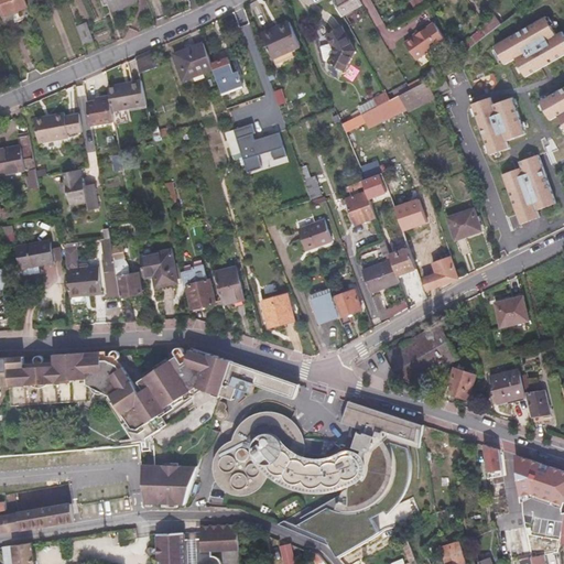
[(0,0),(0,1),(6,15),(29,7),(26,0),(0,0)]
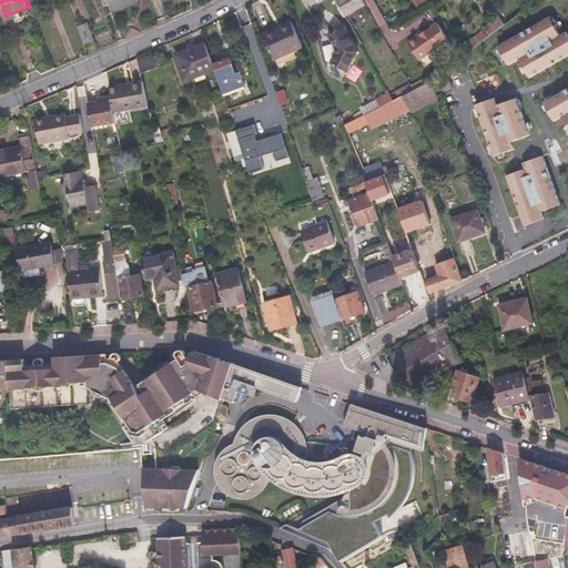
[(359,0),(336,0),(347,19),(365,9),(359,0)]
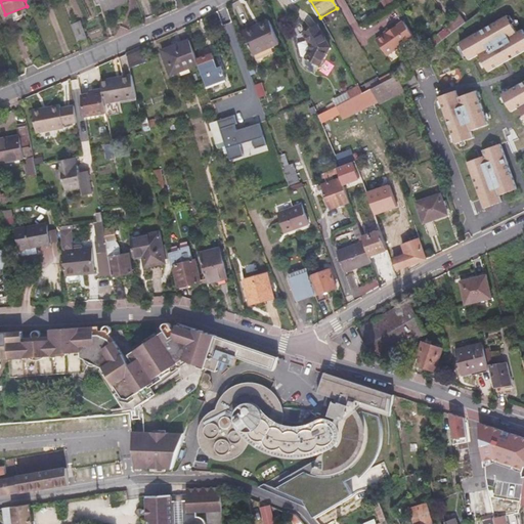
[(391,0),(384,5),(388,10),(398,3),(396,0),(391,0)]
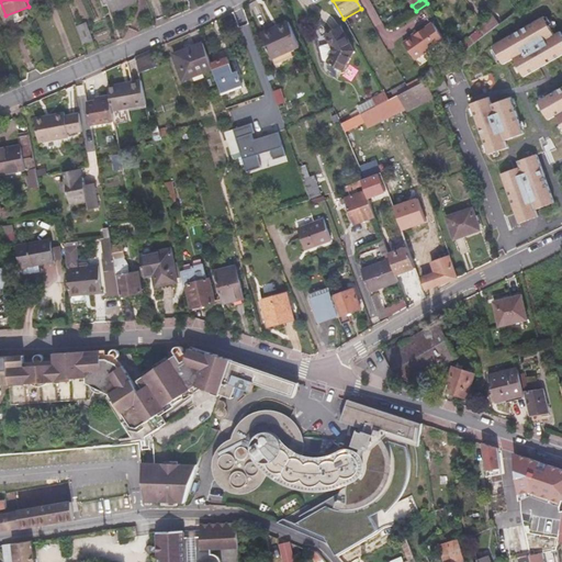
[(554,33),(543,15),(494,46),(505,64),(515,58),(525,75),(561,52),(561,33),(560,30),(554,33)]
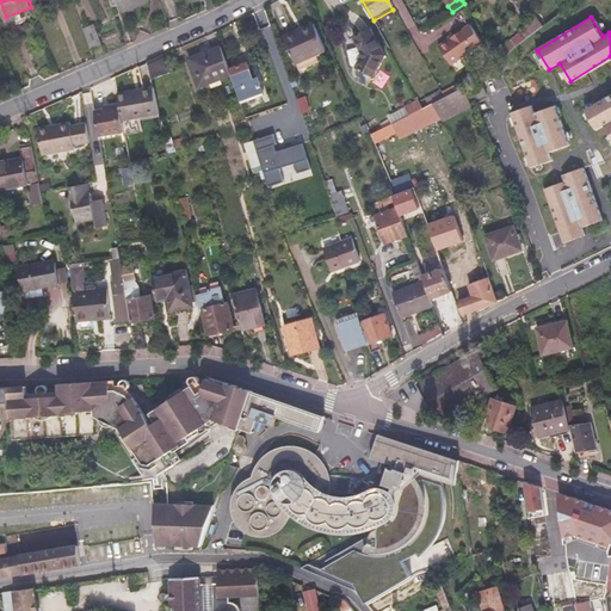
[(304,37),(287,44),(297,67),(327,53),(315,26),(302,32),(304,37)]
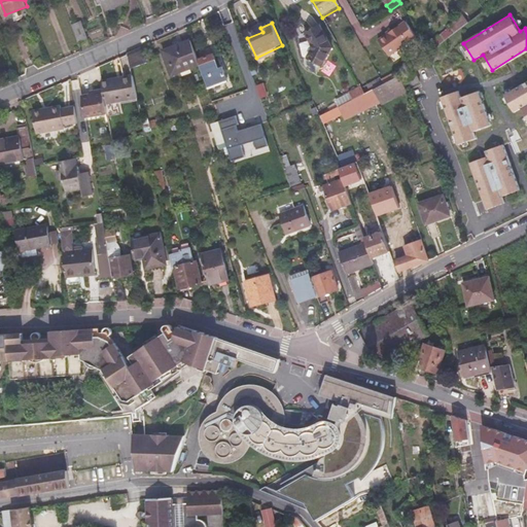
[(81,25),(73,28),(80,46),(89,43),(81,25)]
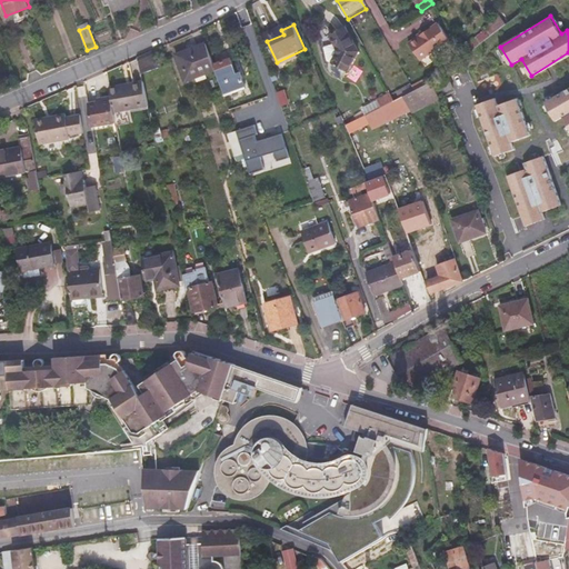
[(331,36),(338,47),(338,55),(332,62),(347,71),(360,52),(346,27),(331,36)]
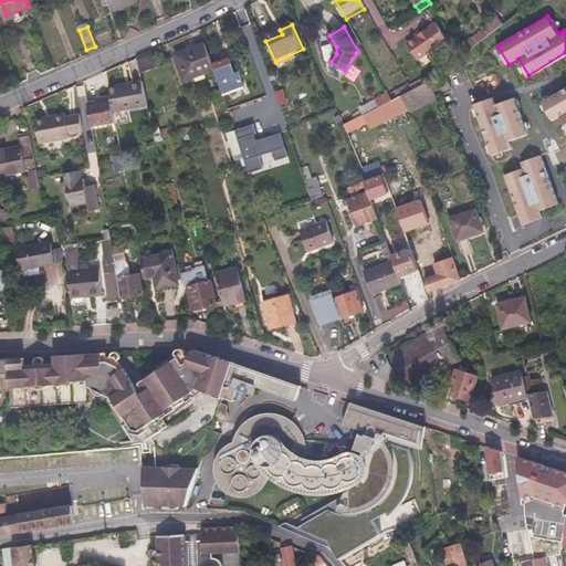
[(404,48),(415,64),(446,44),(433,28),(404,48)]
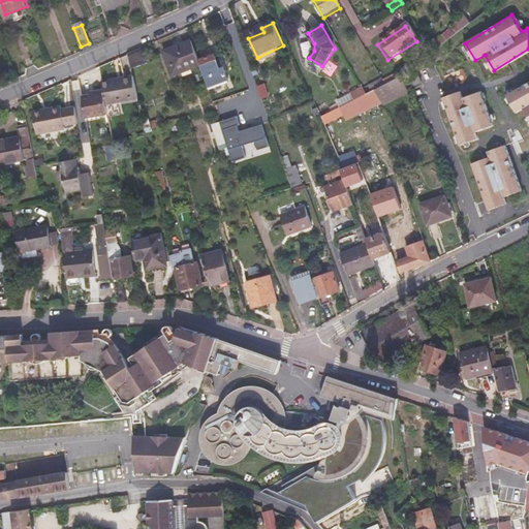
[(247,34),(248,38),(263,32),(261,28),(247,34)]
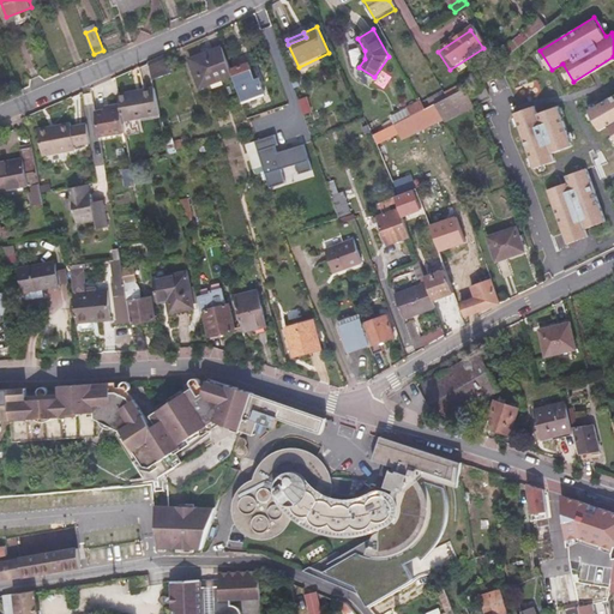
[(198,88),(233,77),(222,47),(188,58),(198,88)]
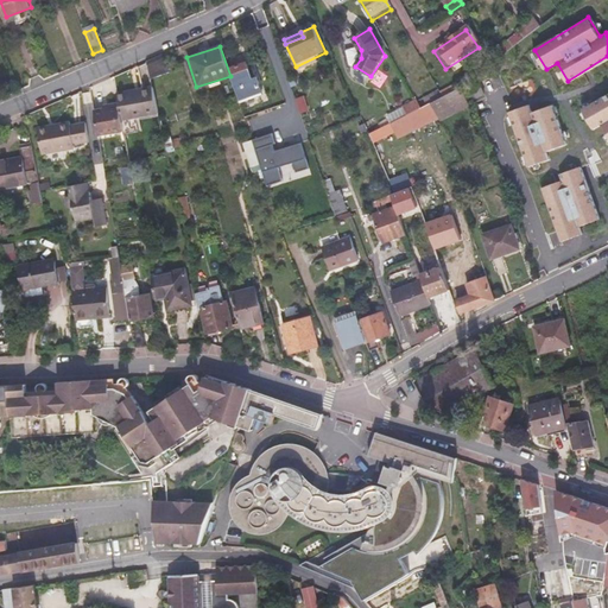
[(165,58),(147,63),(151,82),(170,77),(165,58)]
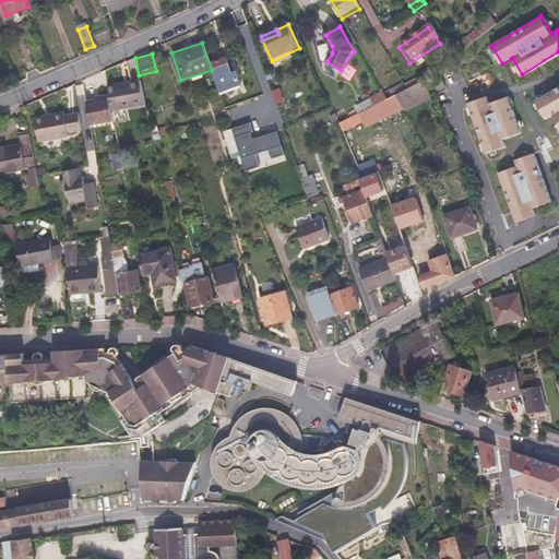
[(213,64),(224,94),(245,86),(240,73),(236,74),(230,59),(213,64)]
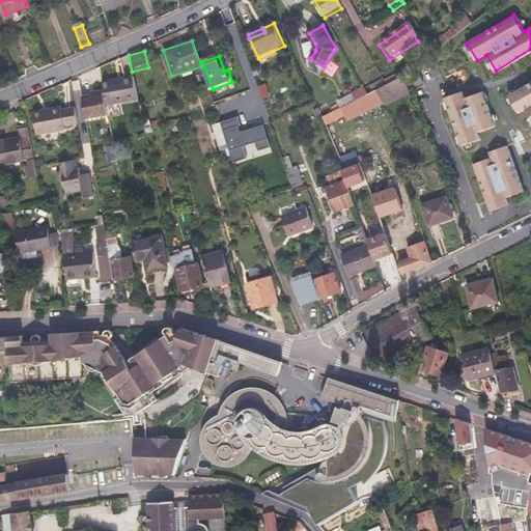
[(410,77),(415,87),(425,83),(421,73),(410,77)]
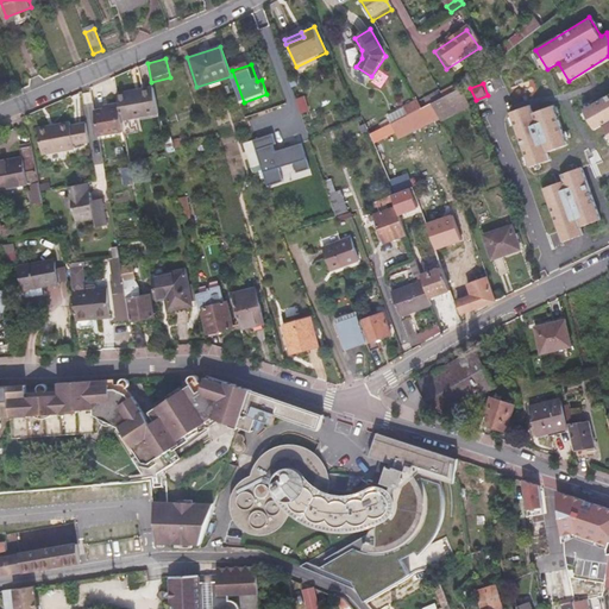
[(437,112),(438,115),(440,120),(470,105),(462,87),(443,98),(439,100),(432,104),(437,112)]
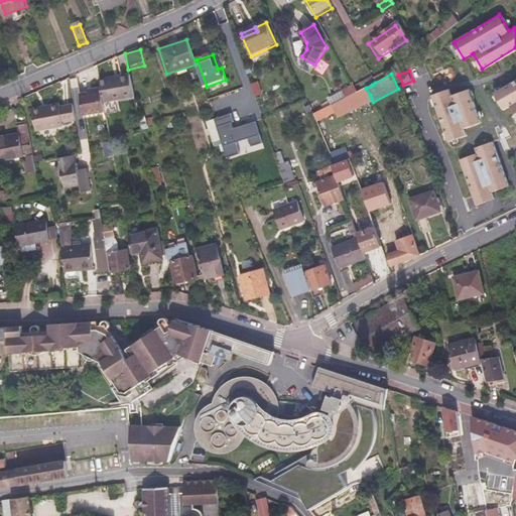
[(104,104),(135,98),(129,76),(100,82),(102,91),(104,104)]
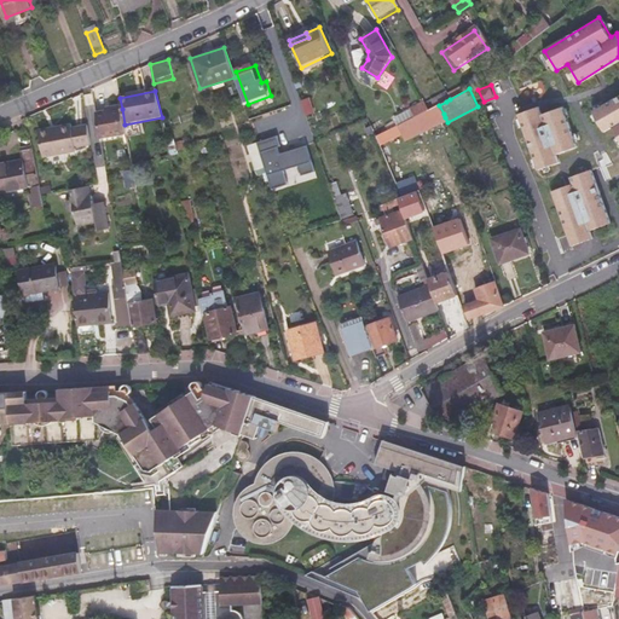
[(308,116),(318,113),(313,98),(305,100),(308,116)]
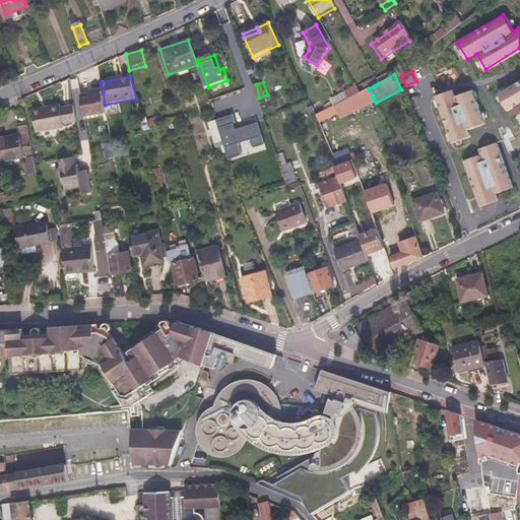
[(518,109),(519,113),(519,84),(501,95),(511,113),(518,109)]
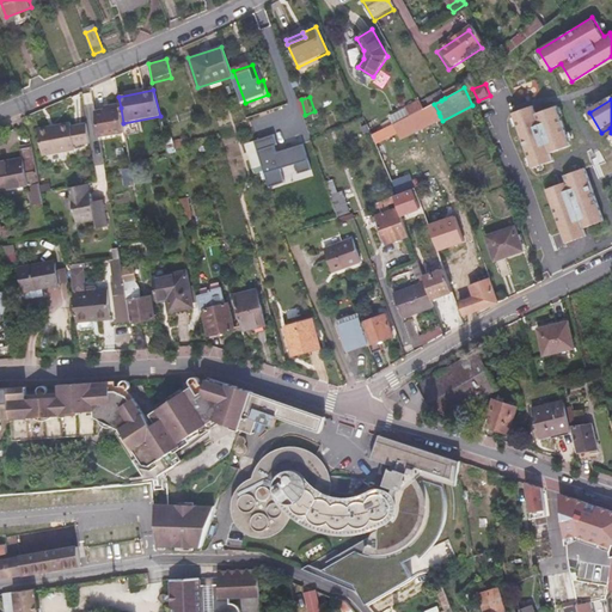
[(407,108),(411,115),(412,115),(424,109),(421,101),(407,108)]
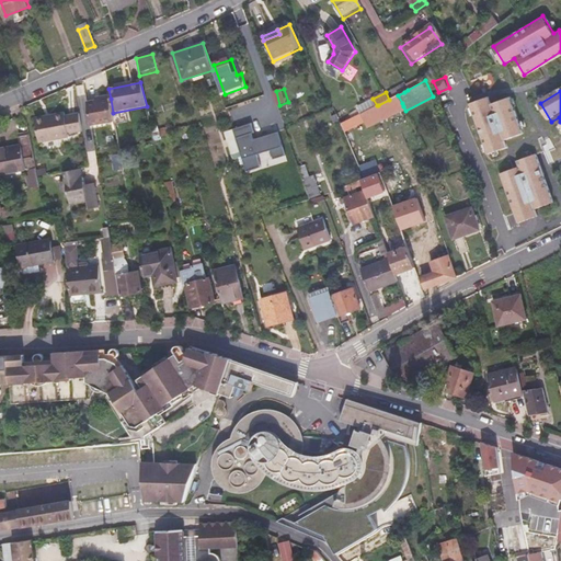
[(361,115),(359,116),(366,127),(403,106),(402,103),(398,95),(389,100),(378,105),(377,105),(361,115)]
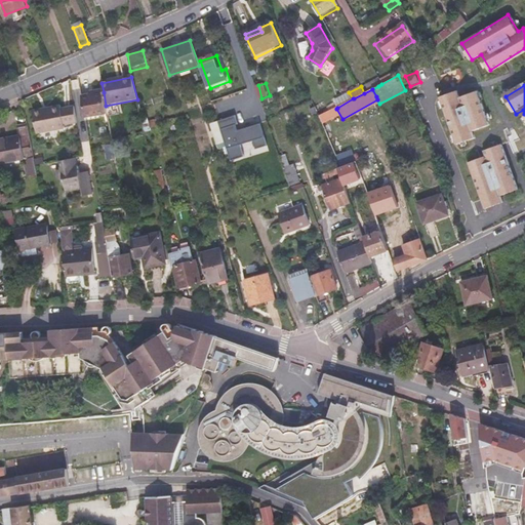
[(108,114),(106,106),(104,92),(82,96),(85,111),(86,118),(108,114)]
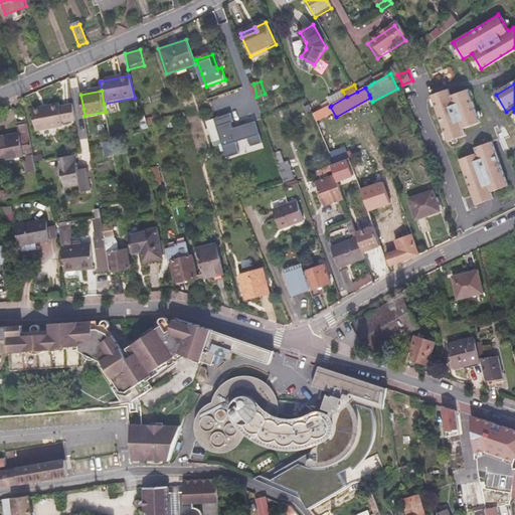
[(428,99),(447,144),(464,137),(462,131),(478,124),(465,92),(449,99),(446,92),(428,99)]
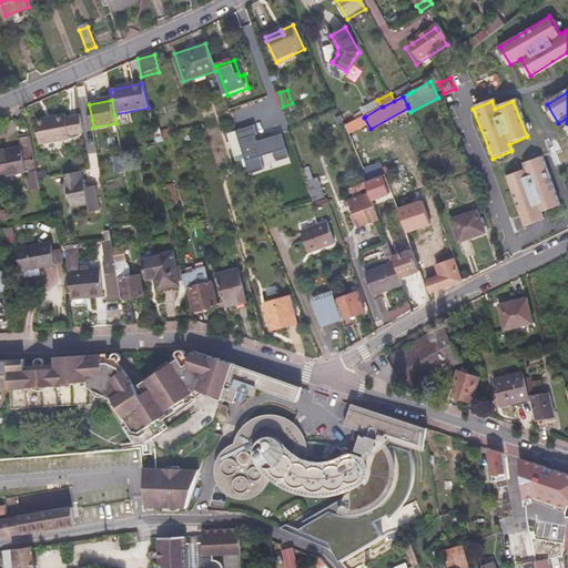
[(83,132),(80,114),(67,117),(66,113),(36,119),(39,143),(70,138),(69,134),(83,132)]
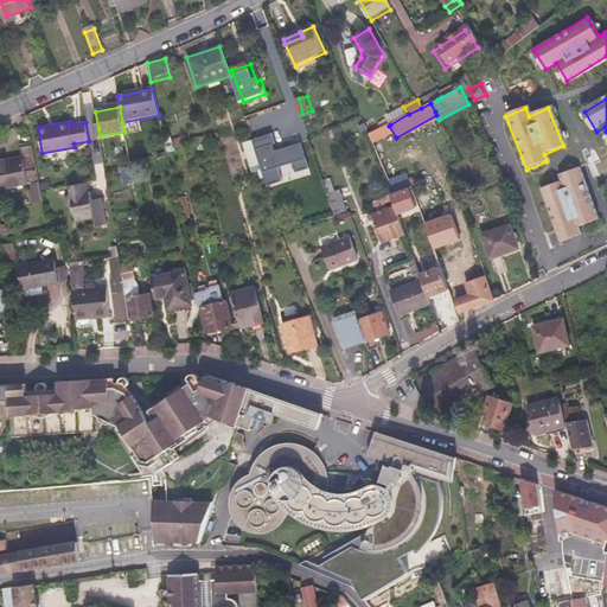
[(310,168),(300,142),(274,151),(272,145),(274,144),(272,133),(251,140),(251,141),(262,170),(268,186),(282,181),(278,167),(293,163),(296,172),(310,168)]
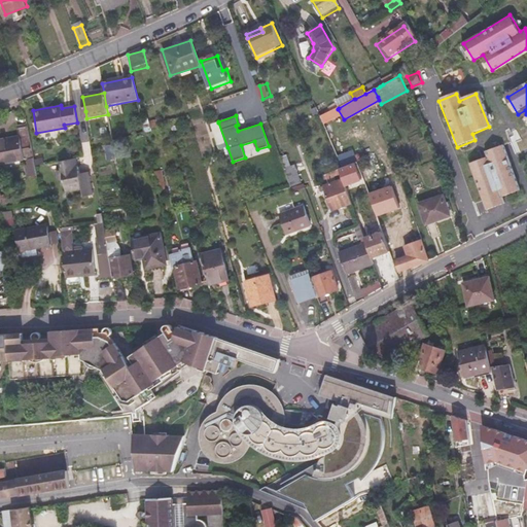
[(145,135),(160,130),(157,121),(148,124),(147,120),(142,121),(145,135)]
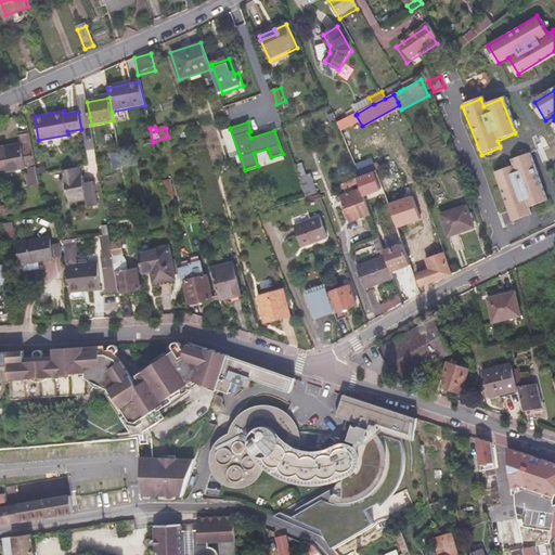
[(240,155),(230,129),(223,131),(233,157),(240,155)]
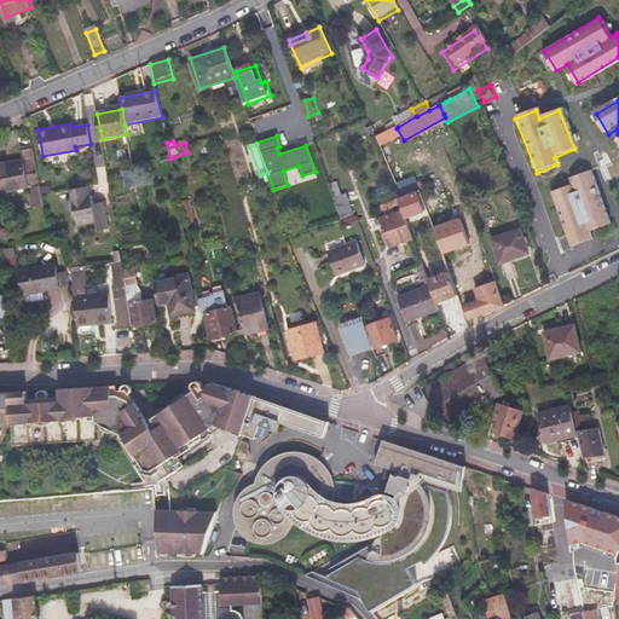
[(40,185),(33,146),(22,149),(23,161),(0,165),(0,184),(1,192),(40,185)]
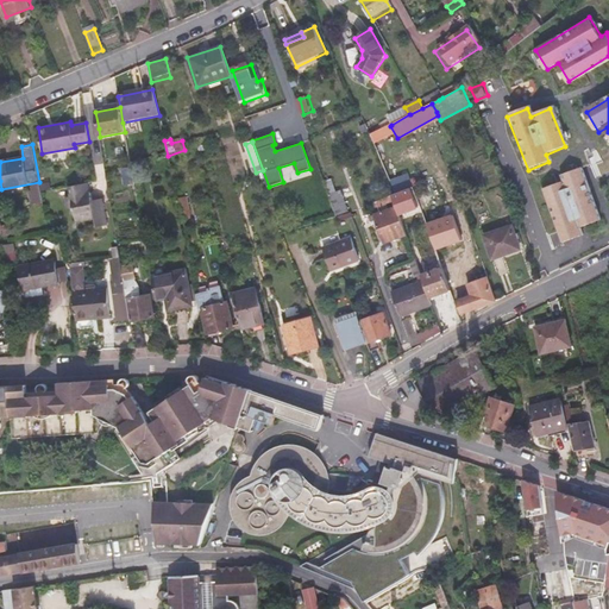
[(579,227),(600,219),(579,168),(559,176),(562,182),(541,190),(563,243),(583,234),(579,227)]
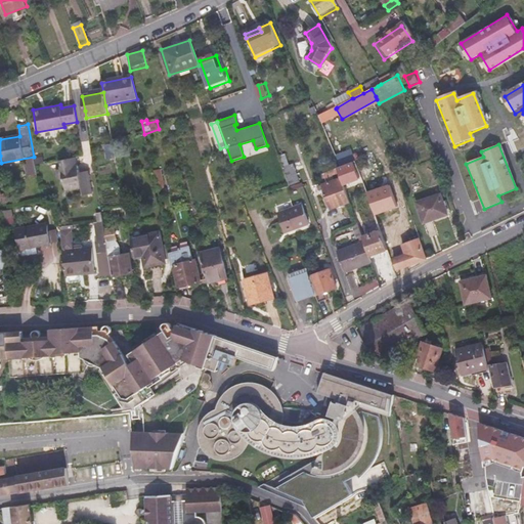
[(71,158),(59,161),(60,169),(56,170),(58,180),(62,179),(66,191),(82,187),(83,195),(92,194),(87,171),(79,173),(77,166),(73,166),(71,158)]
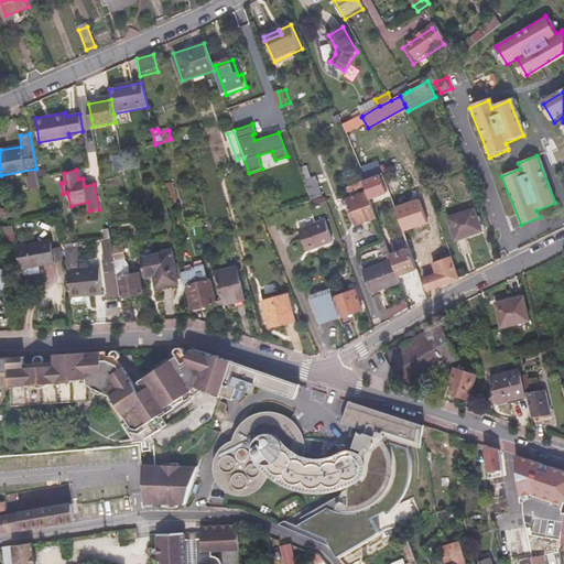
[(312,201),(326,196),(320,177),(305,182),(312,201)]
